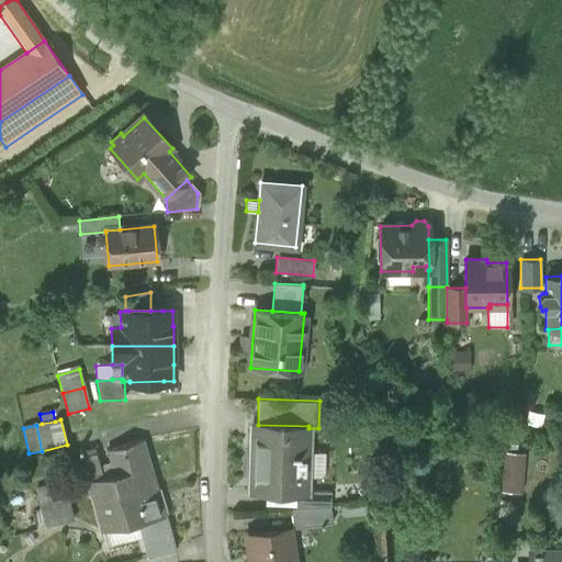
[(307,451),(308,428),(308,426),(258,425),(253,425),(250,492),(266,492),(296,494),(306,494),(306,491),(306,475),(307,451)]
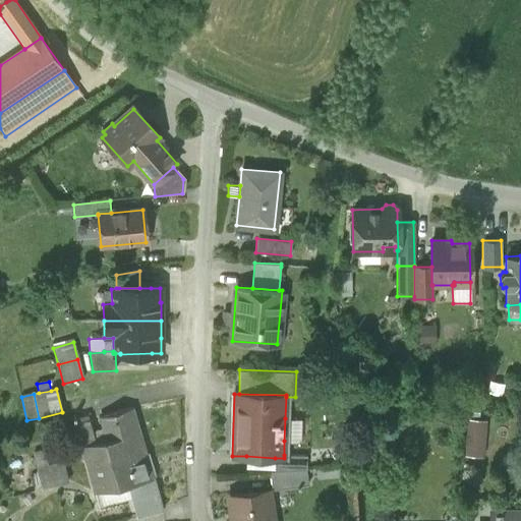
[(81,448),(88,470),(147,454),(133,409),(99,418),(103,431),(106,442),(96,444),(81,448)]
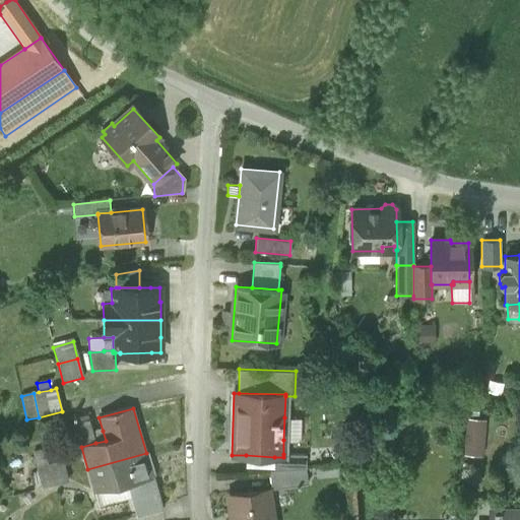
[(103,431),(92,434),(87,416),(74,419),(81,447),(95,443),(106,441),(103,431)]
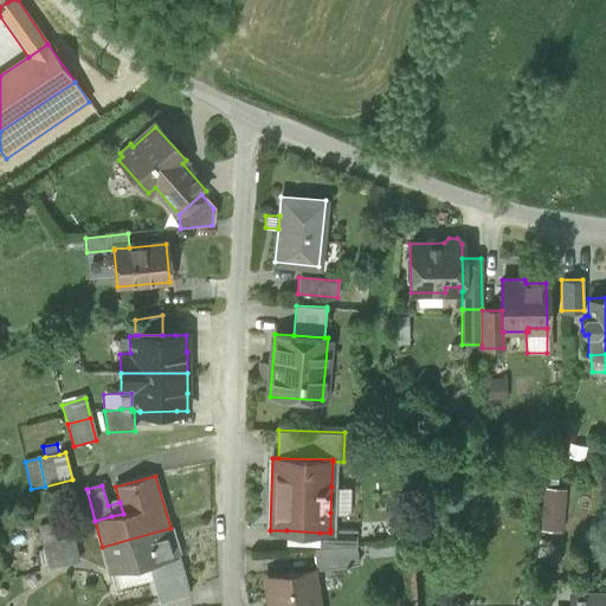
[(350,488),(331,487),(330,513),(350,514),(350,488)]
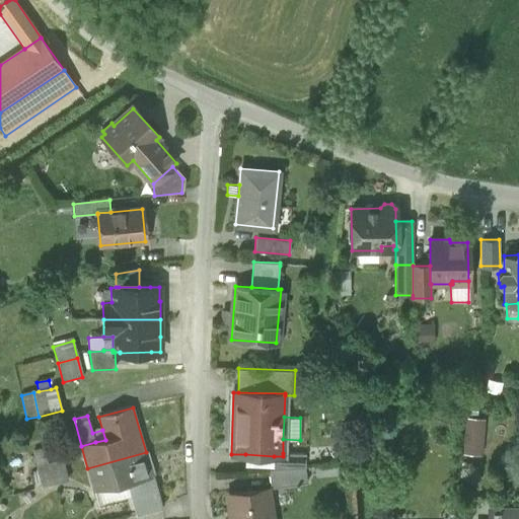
[(485,419),(465,417),(462,453),(482,454),(485,419)]
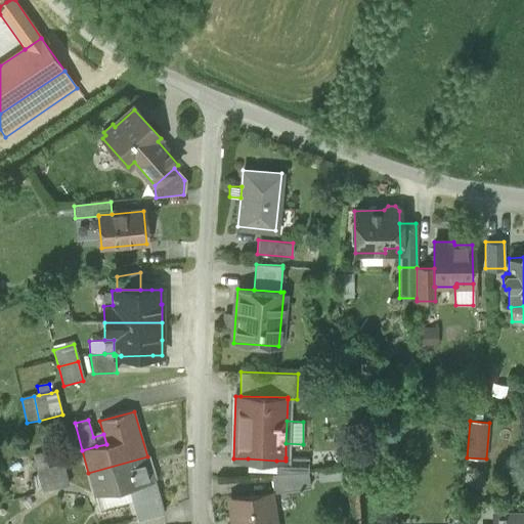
[(159,494),(147,456),(88,473),(88,474),(94,497),(100,495),(128,488),(132,501),(137,519),(136,519),(137,522),(164,515),(158,494),(159,494)]
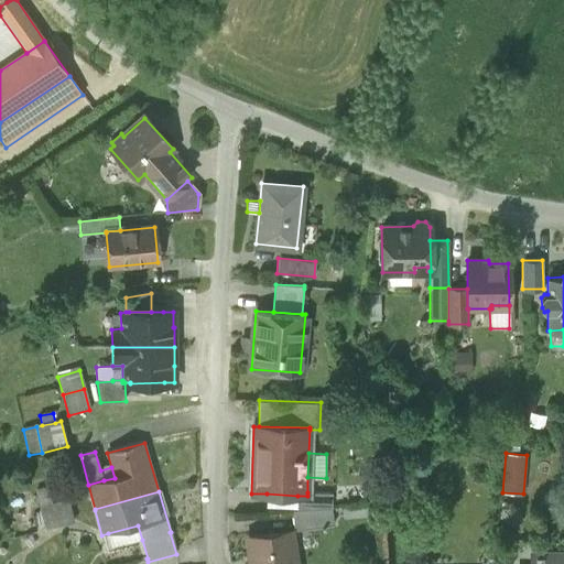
[(297,508),(297,510),(332,508),(332,494),(307,492),(307,496),(297,496),(297,508)]
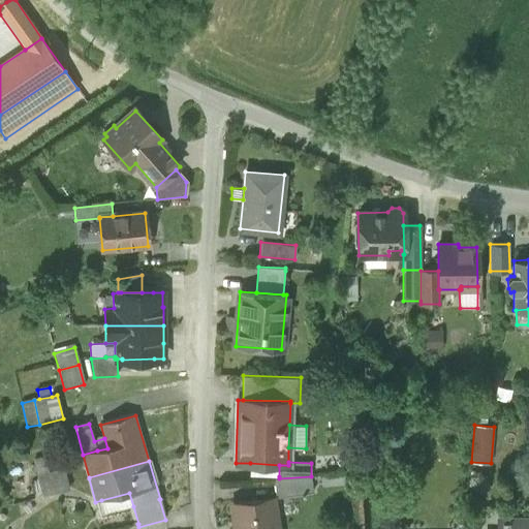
[(279,465),(250,463),(249,475),(279,476),(279,465)]
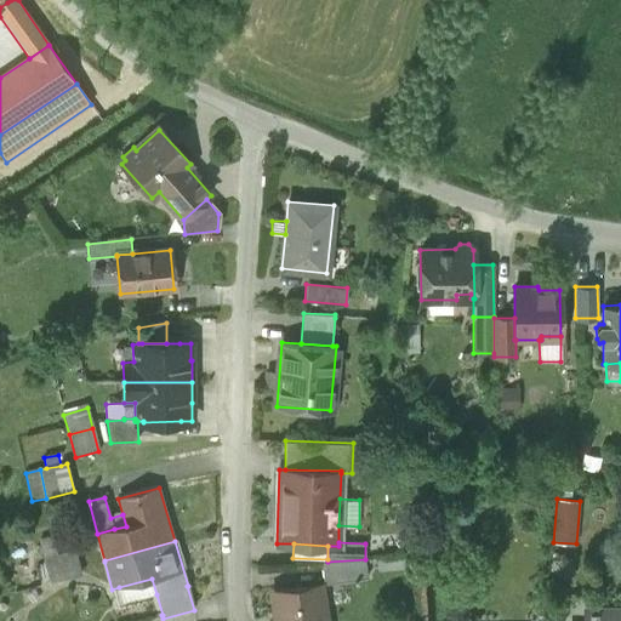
[(46,560),(52,584),(81,576),(75,552),(46,560)]
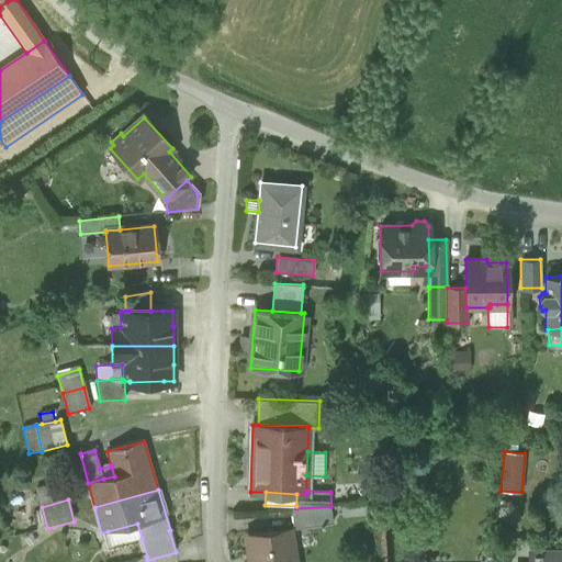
[(333,524),(330,506),(296,508),(291,509),(294,529),(333,524)]
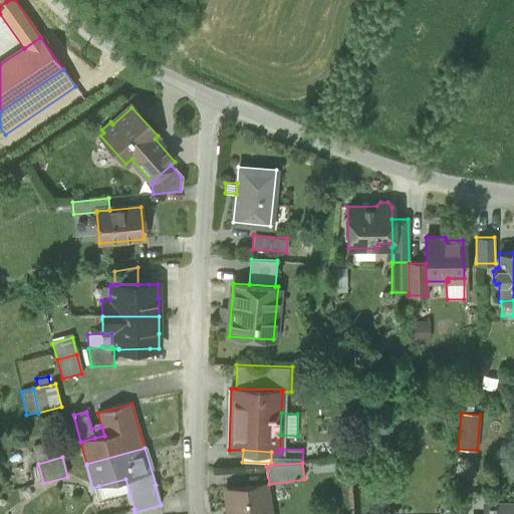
[(101,499),(130,492),(125,479),(98,486),(101,499)]
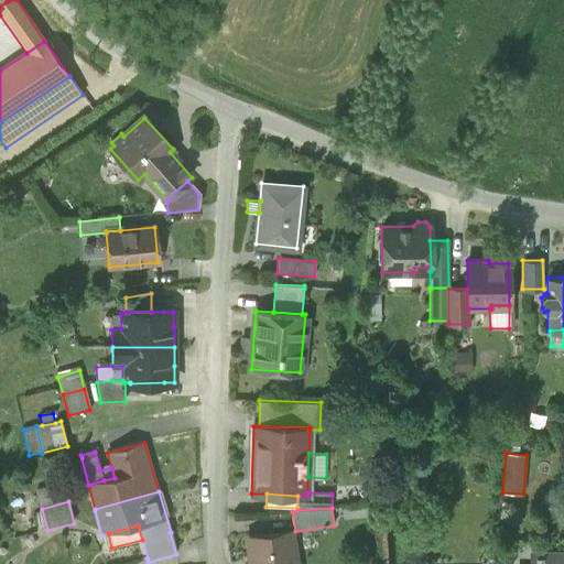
[(249,537),(252,563),(299,563),(296,548),(292,548),(290,531),(249,537)]
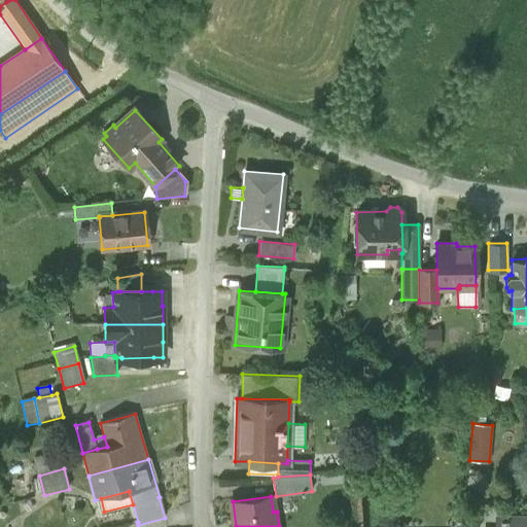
[(526,526),(526,515),(502,515),(501,526),(526,526)]
